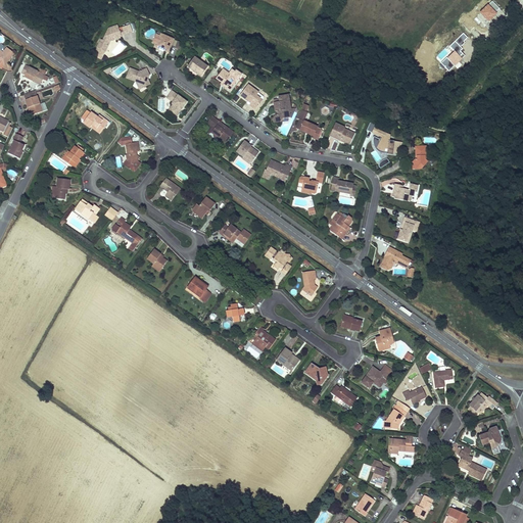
[(134,33),(131,26),(124,29),(127,35),(134,33)]
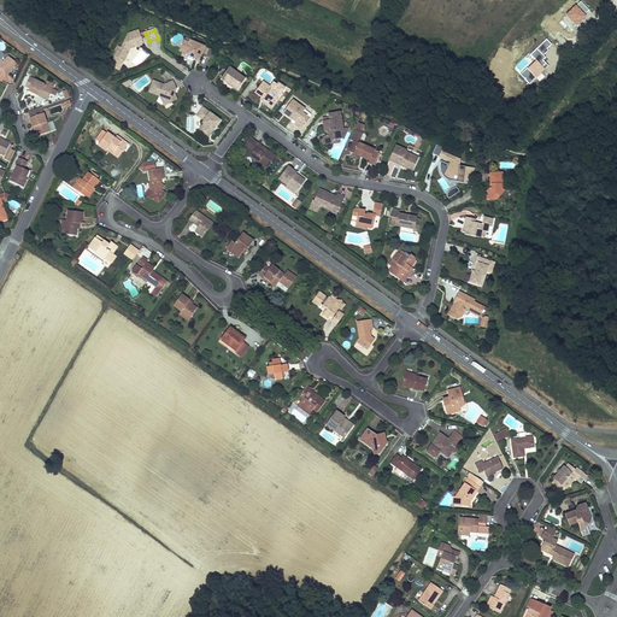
[(144,42),(140,31),(128,35),(122,48),(119,48),(115,58),(125,62),(131,48),(133,46),(144,42)]
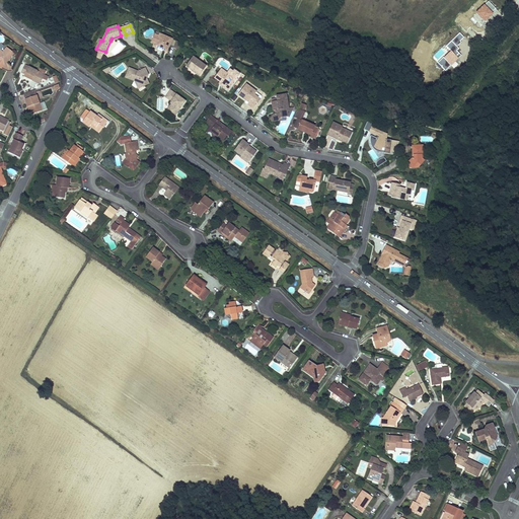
[(172,39),(160,33),(159,38),(157,44),(156,47),(168,51),(172,39)]
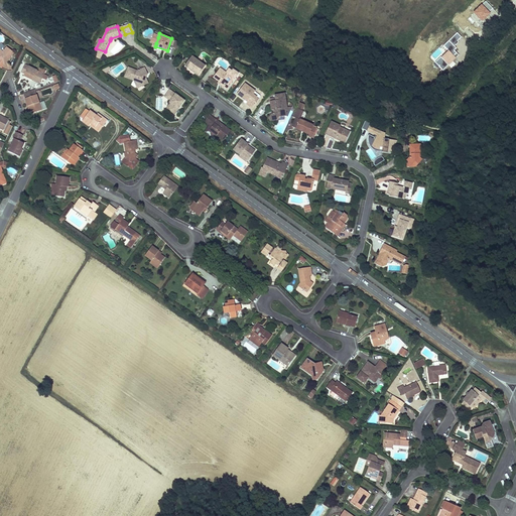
[(5,66),(14,53),(7,47),(3,53),(0,50),(0,69),(1,70),(4,66),(5,66)]
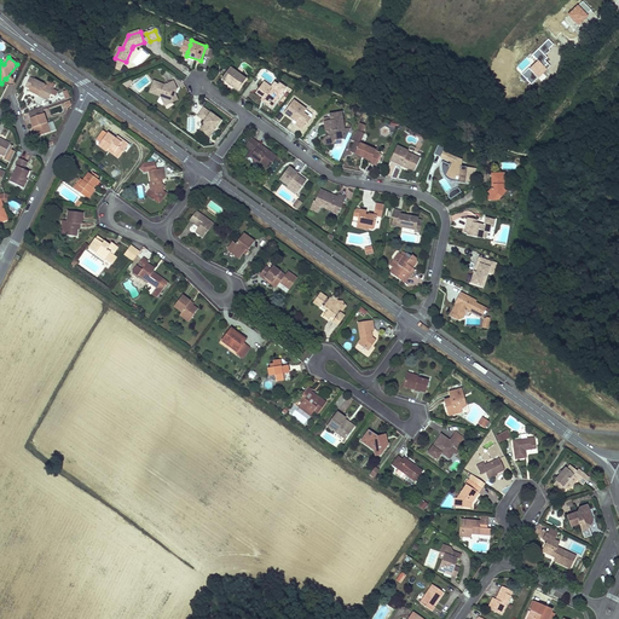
[(248,77),(232,65),(223,79),(238,91),(248,77)]
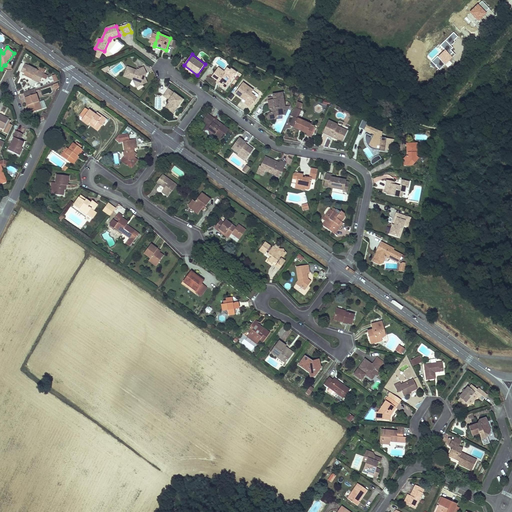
[(44,74),(25,64),(21,71),(25,73),(23,76),(31,80),(33,77),(40,81),(44,74)]
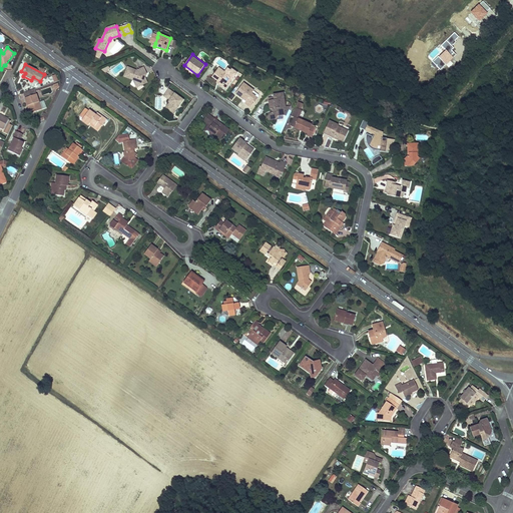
[(138,70),(128,67),(124,76),(133,79),(134,82),(142,85),(148,83),(145,76),(148,74),(145,67),(138,70)]
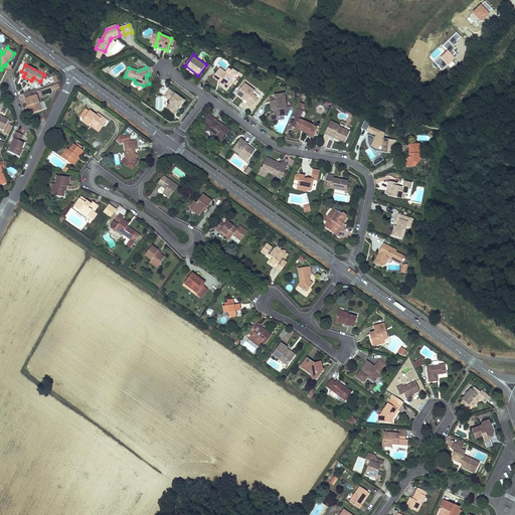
[(232,71),(229,69),(226,72),(220,67),(214,76),(221,81),(220,83),(226,90),(237,75),(232,71)]
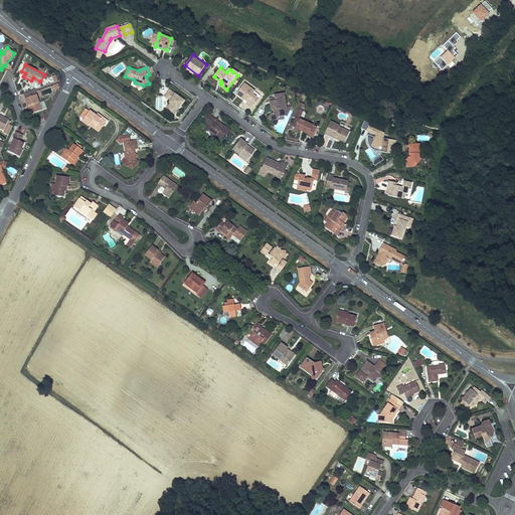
[(262,96),(244,83),(237,95),(247,102),(246,104),(252,109),(262,96)]
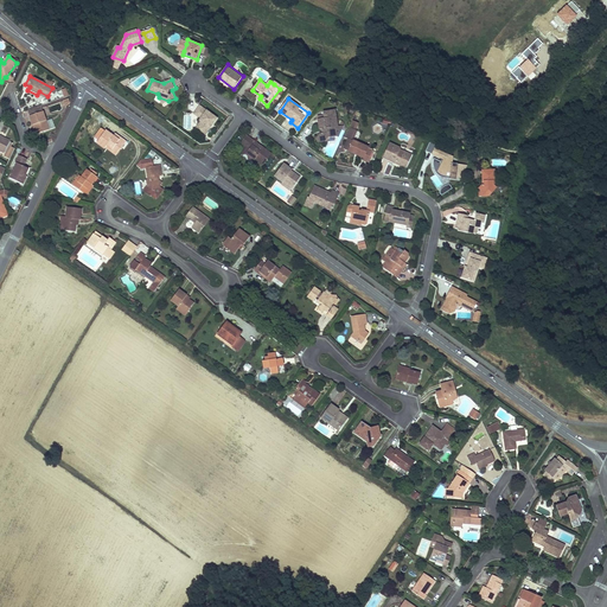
[(218,119),(200,106),(195,114),(203,120),(196,129),(205,136),(218,119)]
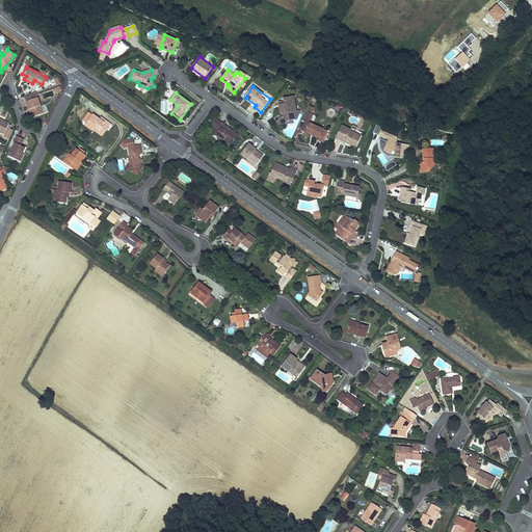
[(285,103),(280,104),(282,116),(278,121),(285,125),(285,124),(287,125),(288,121),(294,120),(297,120),(299,116),(297,110),(294,97),(284,99),(285,103)]
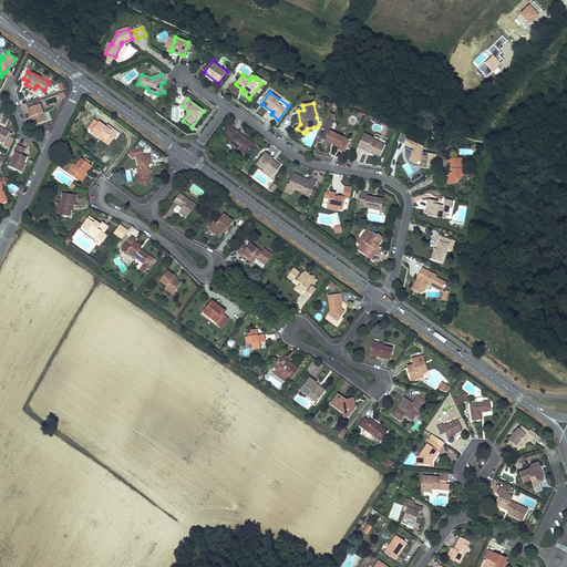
[(43,114),(40,104),(27,109),(31,121),(33,120),(34,125),(45,122),(43,114)]
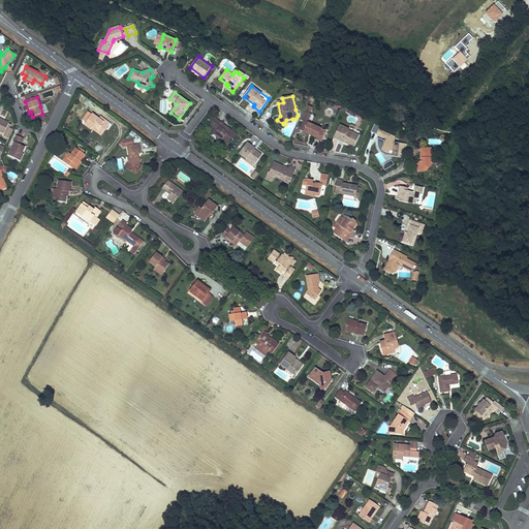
[(86,122),(91,114),(87,112),(82,119),(86,122)]
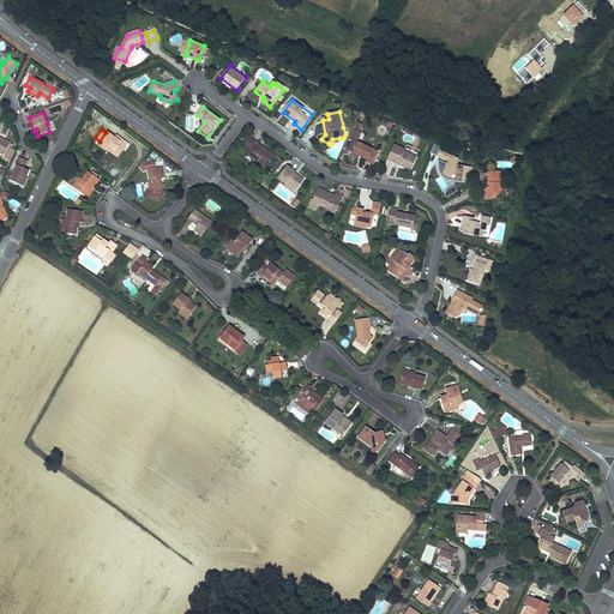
[(119,156),(127,144),(115,134),(113,138),(106,132),(100,142),(96,145),(104,152),(106,151),(107,149),(119,156)]
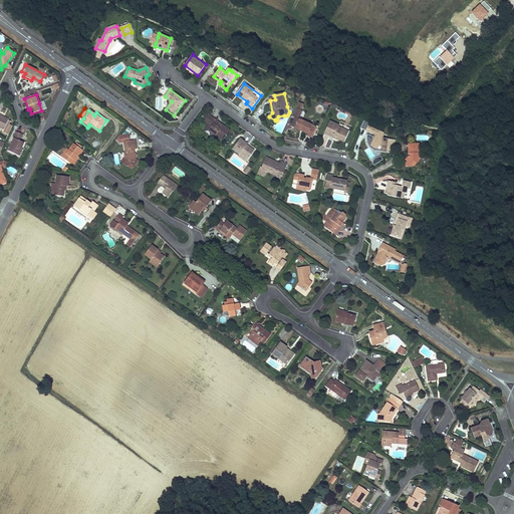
[(223,124),(210,114),(205,120),(209,124),(213,127),(210,132),(213,135),(215,136),(216,135),(223,140),(230,131),(223,125),(223,124)]
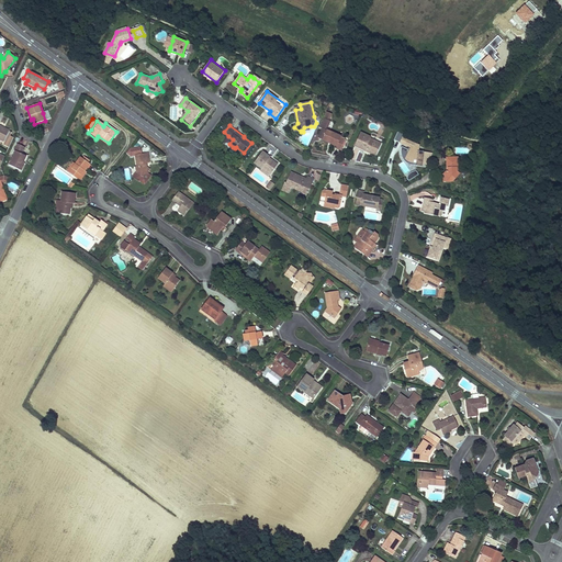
[(341,138),(343,137),(328,131),(325,141),(338,146),(337,148),(343,150),(347,141),(341,138)]
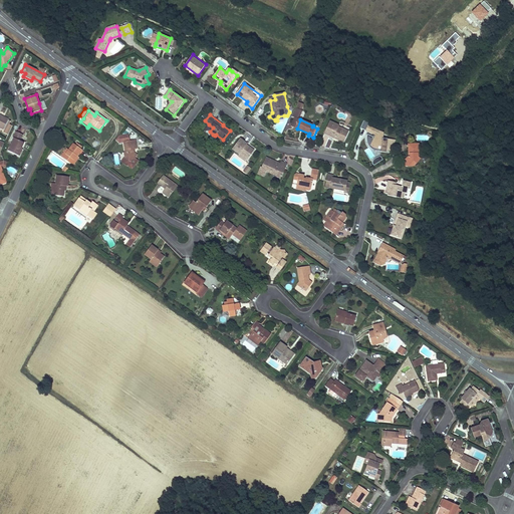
[(339,124),(330,121),(325,134),(333,137),(333,136),(343,140),(348,131),(338,125),(339,124)]
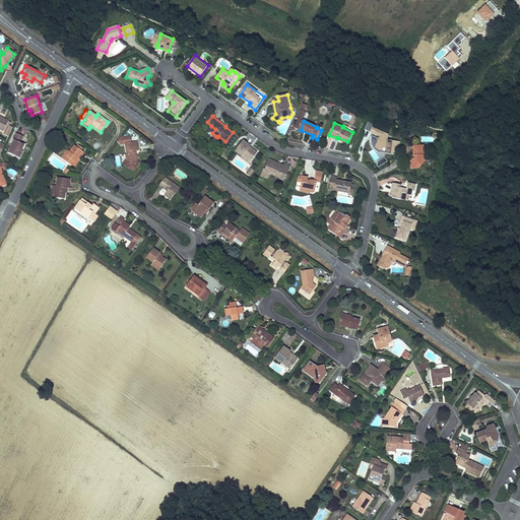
[(99,134),(101,132),(90,126),(89,128),(99,134)]
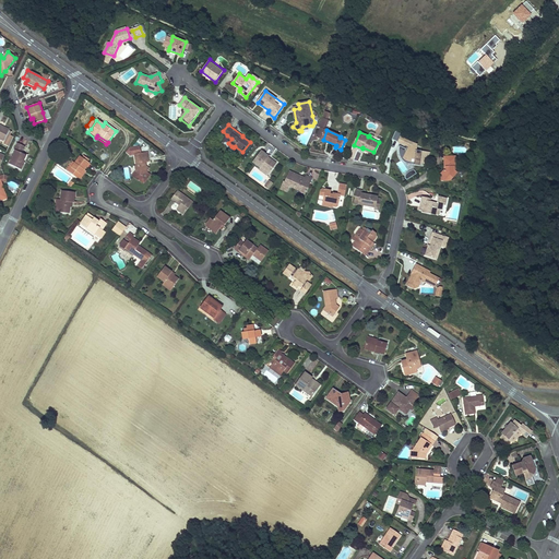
[(228,147),(232,146),(228,143),(232,139),(227,135),(222,143),(228,147)]
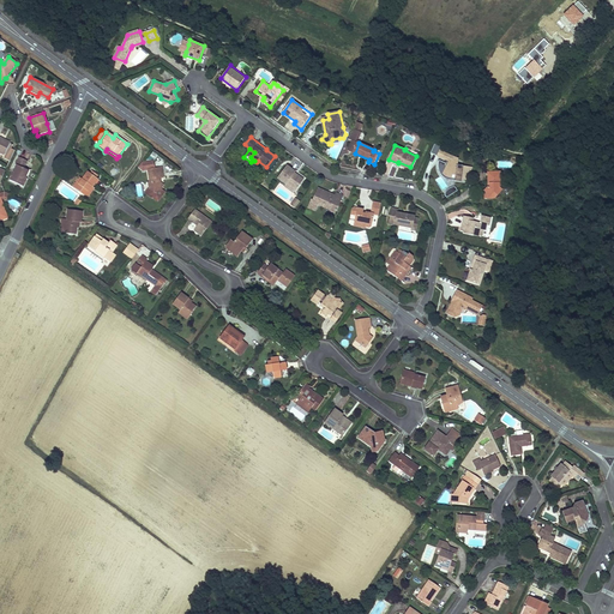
[(449,164),(440,160),(439,162),(439,163),(439,166),(439,168),(443,170),(444,169),(445,170),(443,174),(444,174),(445,175),(446,175),(447,176),(449,176),(450,178),(451,178),(452,178),(452,174),(456,175),(456,180),(462,181),(463,167),(458,166),(458,160),(455,157),(453,161),(450,161),(450,162),(449,164)]
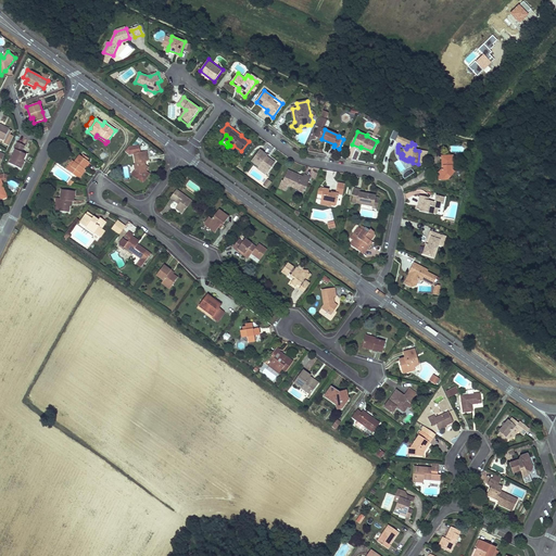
[(12,151),(13,152),(8,165),(20,172),(23,164),(22,163),(25,158),(20,154),(24,148),(15,143),(12,151)]
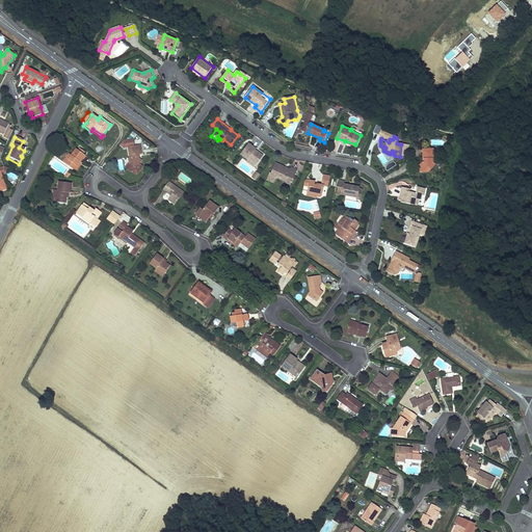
[(256,149),(248,143),(241,153),(248,158),(249,157),(258,163),(263,156),(255,150),(256,149)]
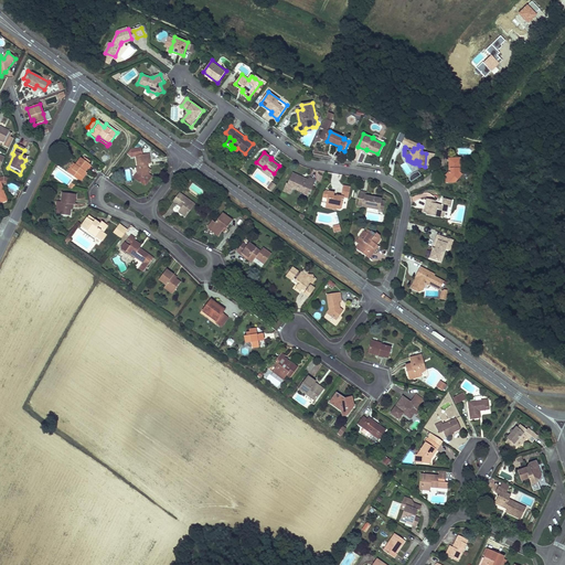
[(135,169),(136,173),(131,179),(137,183),(138,182),(144,188),(150,178),(146,174),(149,170),(145,167),(146,163),(149,163),(149,153),(142,155),(136,155),(137,166),(135,169)]
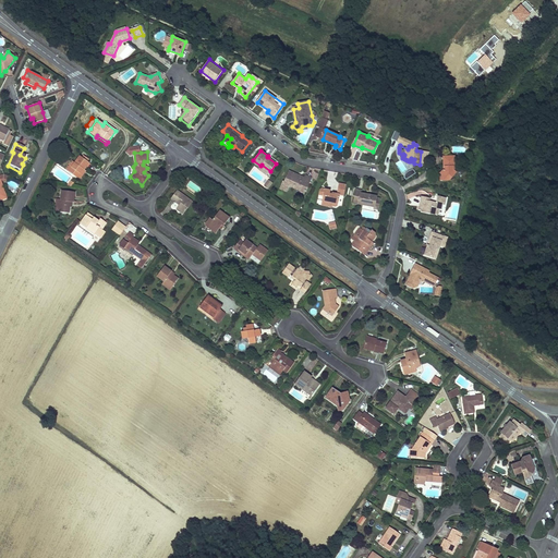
[(455,164),(455,154),(443,155),(443,167),(440,172),(444,173),(444,179),(449,179),(457,170),(457,162),(455,164)]
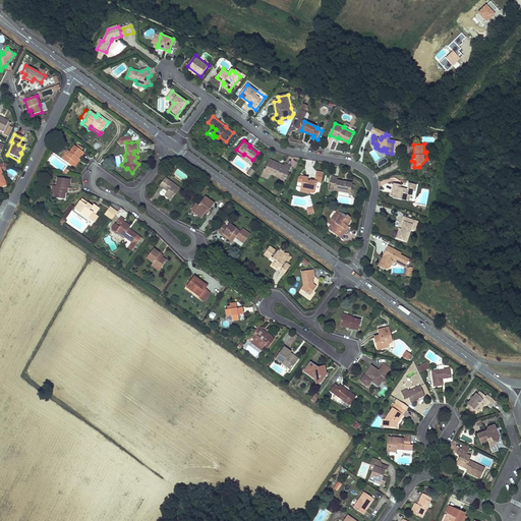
[(70,153),(65,160),(72,165),(78,157),(79,158),(82,154),(74,148),(70,153)]
